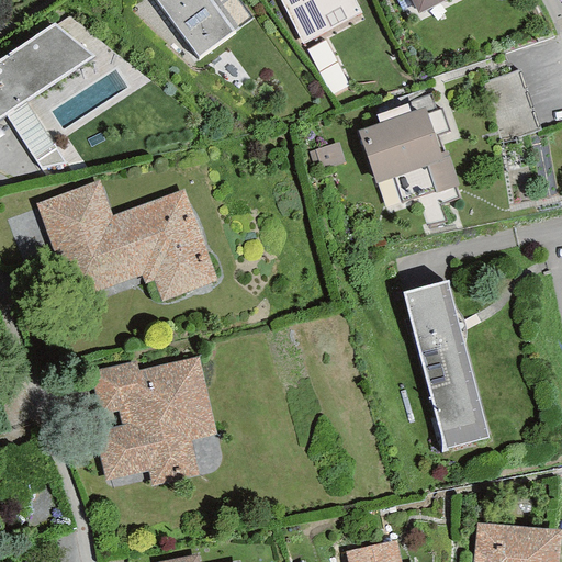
[(155,0),(198,57),(239,29),(216,0),(155,0)]
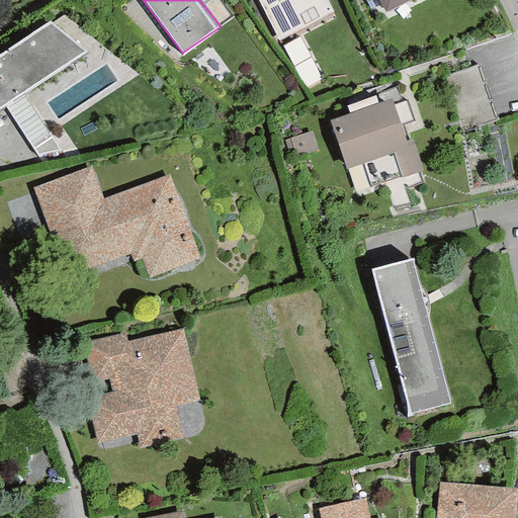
[(257,0),(278,41),(335,11),(328,0),(257,0)]
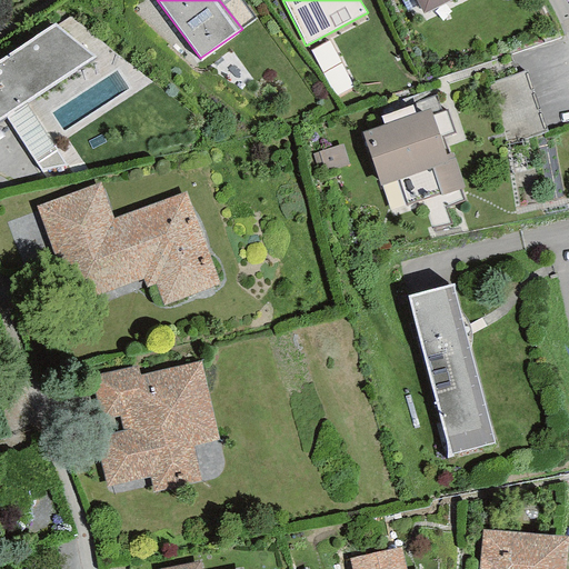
[(415,0),(422,15),(450,0),(415,0)]
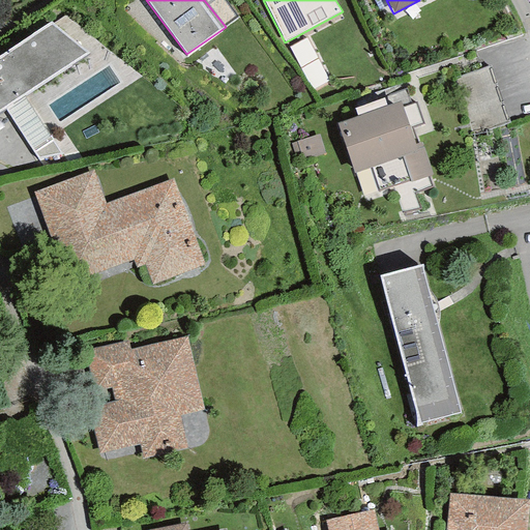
[(0,55),(0,111),(89,53),(51,22),(0,55)]
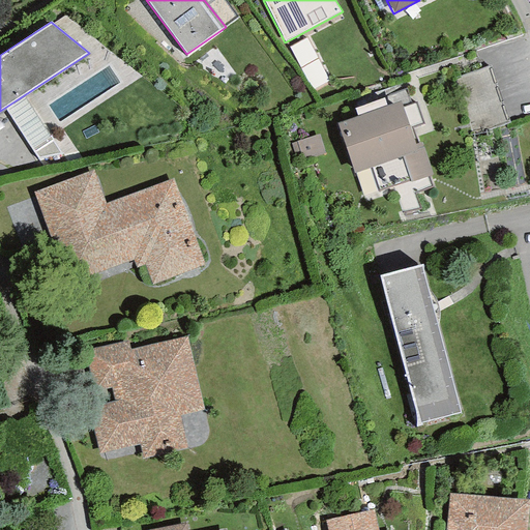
[(508,122),(490,66),(454,79),(473,134),(508,122)]
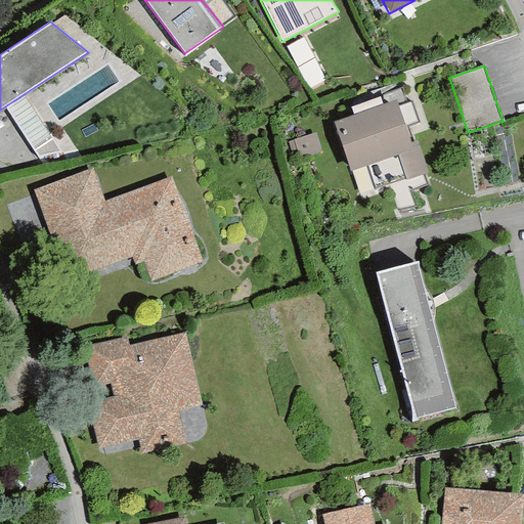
[(333,122),(350,171),(367,166),(375,189),(405,180),(427,172),(416,141),(412,142),(407,126),(418,123),(411,102),(405,104),(400,90),(381,96),(384,104),(333,122)]
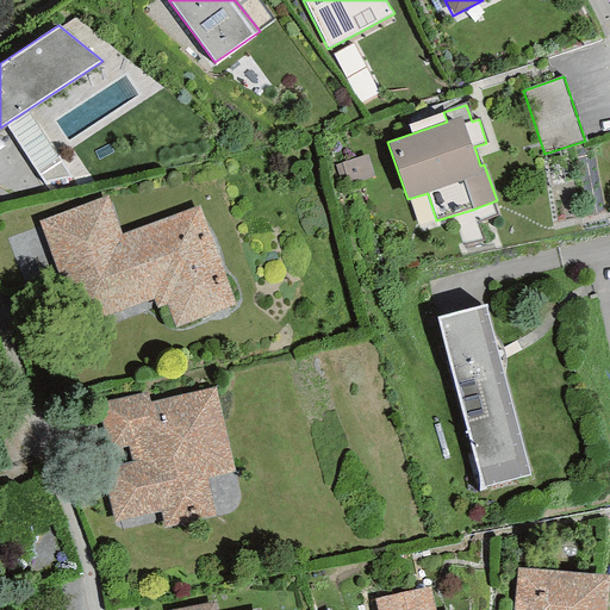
[(235,305),(199,206),(122,234),(107,195),(37,221),(74,324),(154,296),(157,305),(167,302),(175,327),(235,305)]
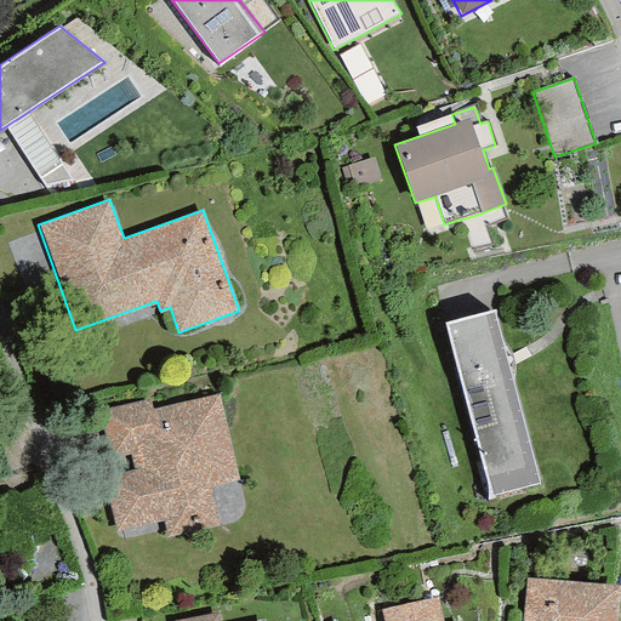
[(495,311),(444,323),(489,496),(539,484),(495,311)]
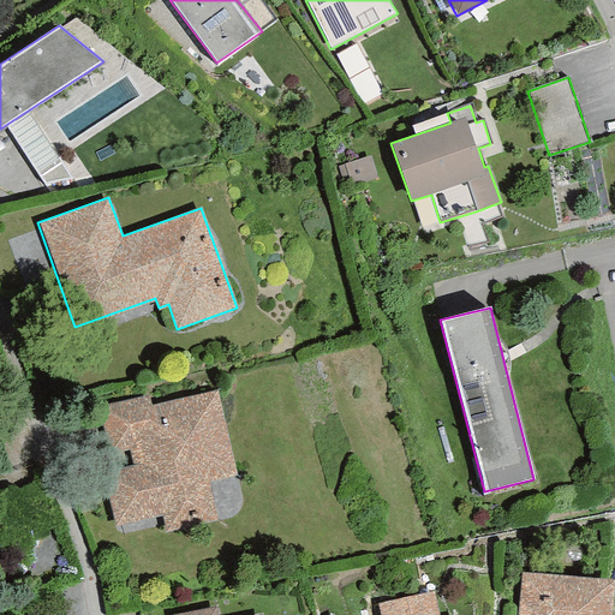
[(237,477),(216,392),(150,406),(148,398),(99,408),(113,467),(101,471),(114,527),(160,517),(165,535),(219,521),(209,483),(237,477)]
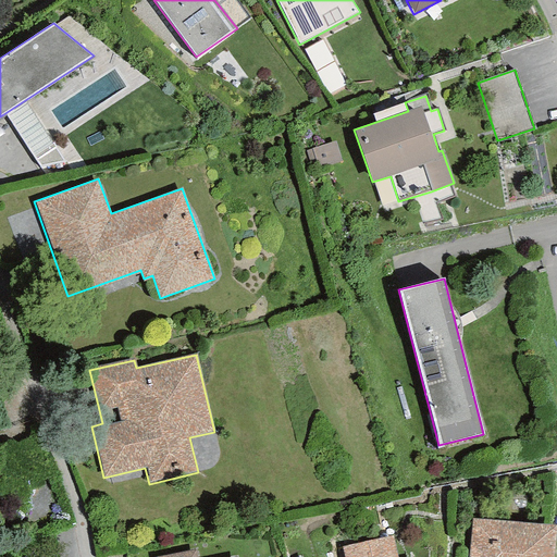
[(472,519),(468,556),(553,556),(556,525),(472,519)]
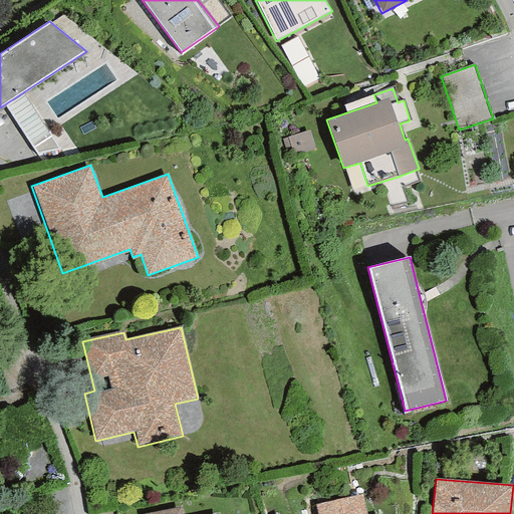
[(365,513),(361,494),(314,505),(316,513),(365,513)]
